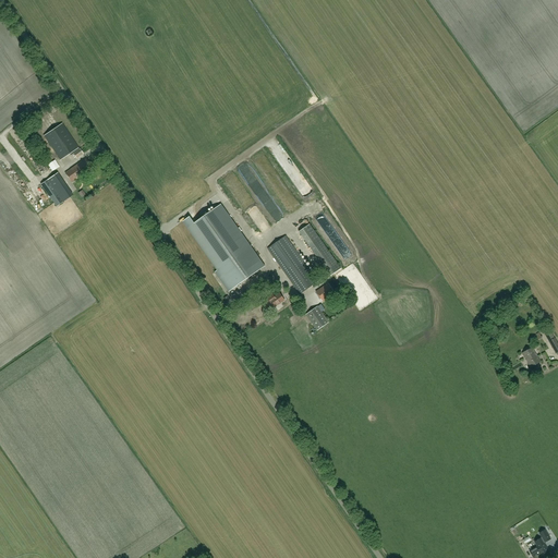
[(76,158),(83,154),(62,123),(44,135),(60,160),(72,153),(76,158)]
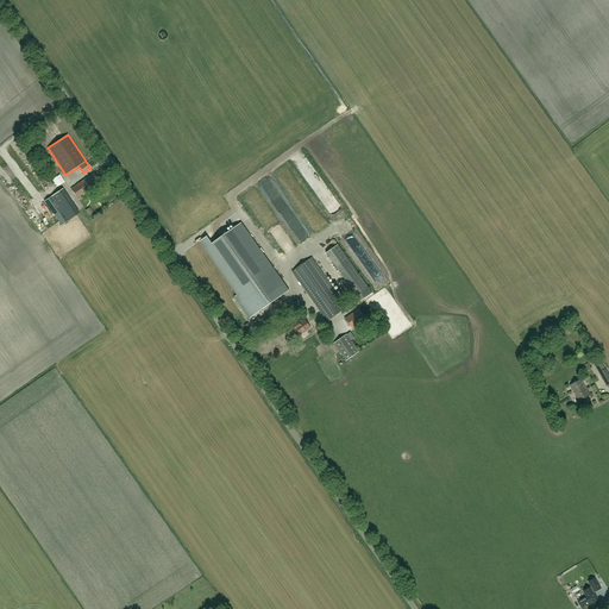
[(79,198),(89,190),(100,182),(94,173),(71,189),(79,198)]
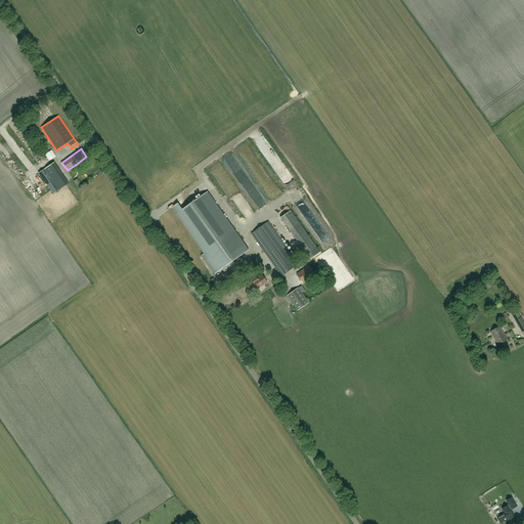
[(49,161),(55,157),(51,150),(45,155),(49,161)]
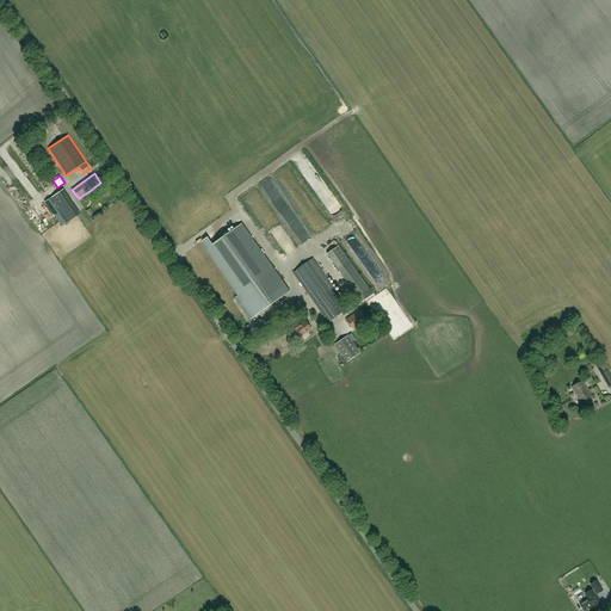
[(55,195),(44,202),(62,226),(80,214),(69,198),(61,203),(55,195)]
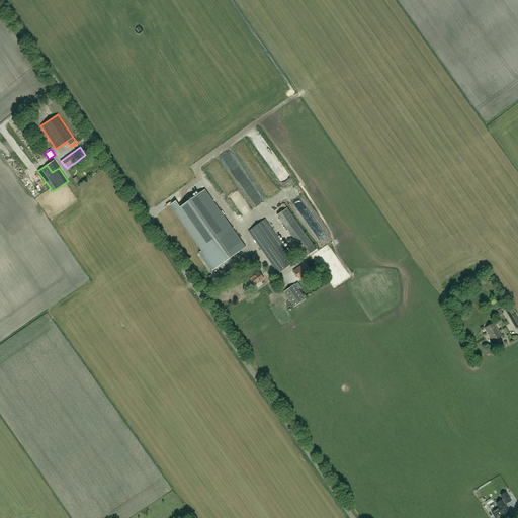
[(199,253),(212,270),(245,247),(205,190),(181,207),(176,201),(170,205),(202,251),(199,253)]
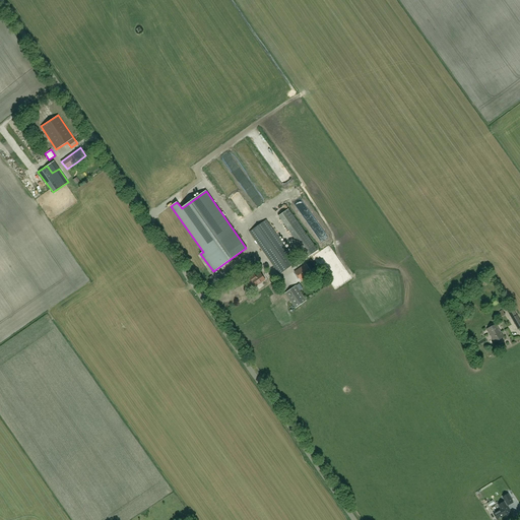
[(318,251),(298,220),(288,208),(278,215),(308,257),(318,251)]
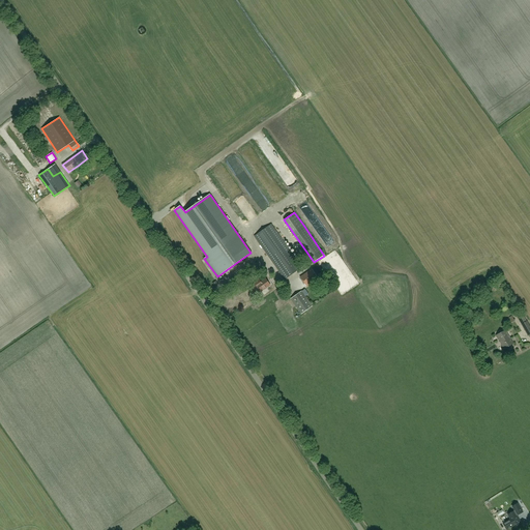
[(300,264),(271,224),(255,236),(285,280),(305,265),(303,262),(300,264)]
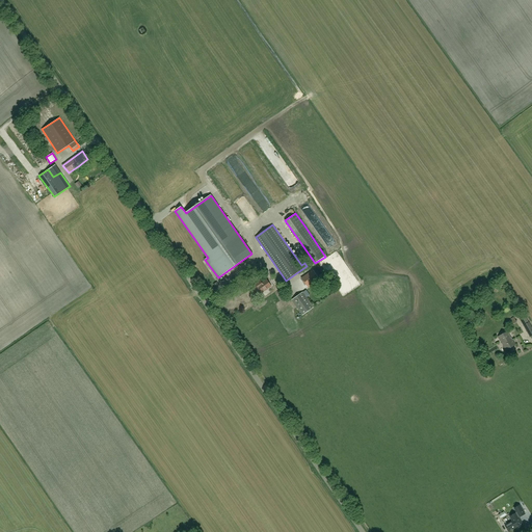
[(311,272),(299,280),(302,283),(304,285),(303,285),(306,288),(313,283),(314,283),(313,282),(317,280),(312,271),(311,272)]
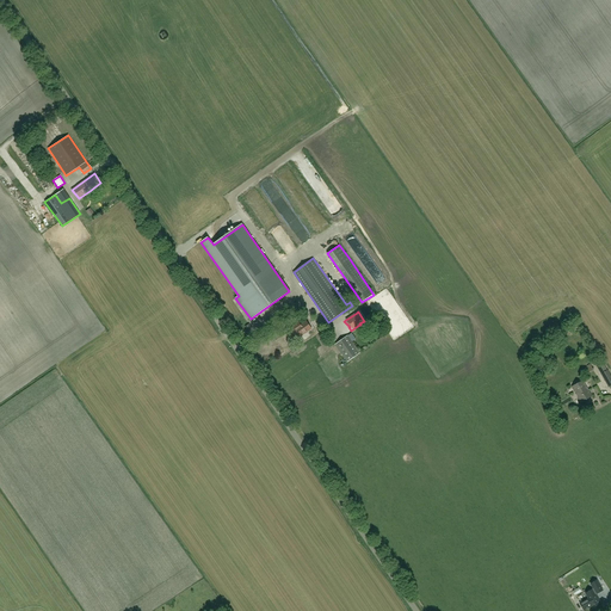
[(287,331),(291,337),(297,332),(301,337),(312,328),(307,321),(301,325),(298,322),(287,331)]
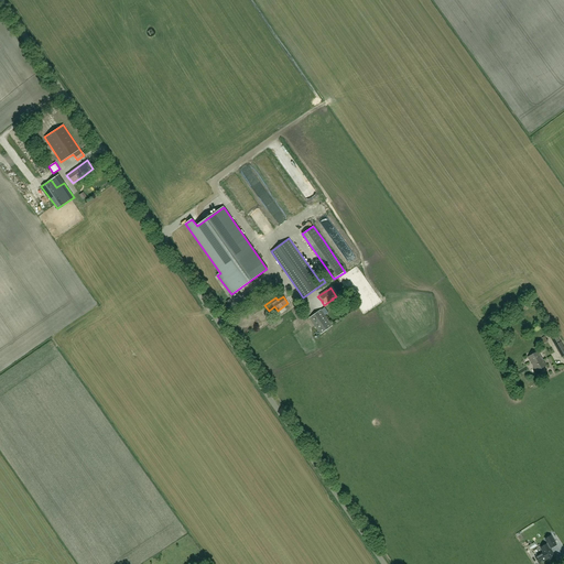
[(333,326),(321,310),(310,318),(321,334),(333,326)]
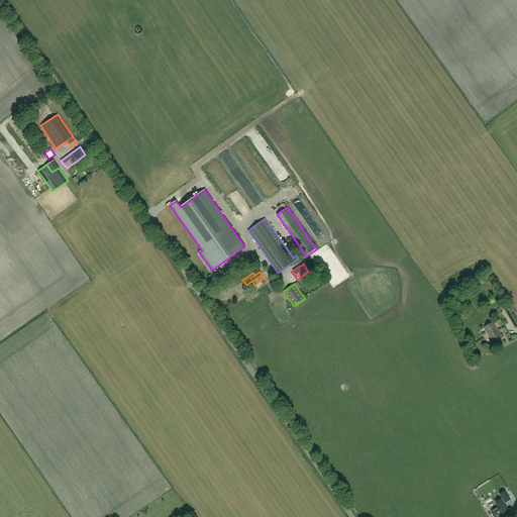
[(501,335),(493,321),(484,327),(492,340),(501,335)]
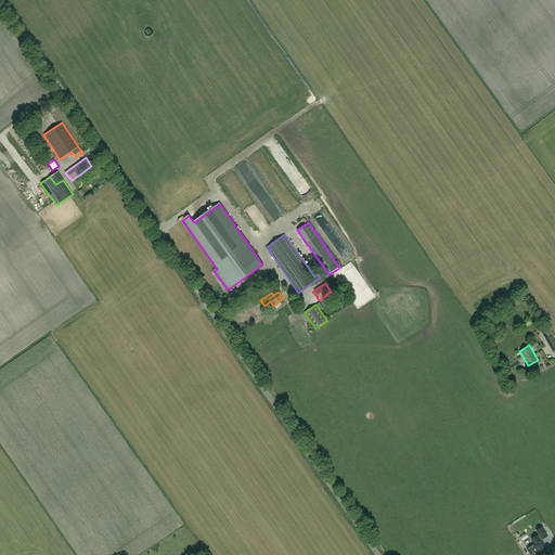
[(542,527),(537,530),(542,540),(547,537),(542,527)]
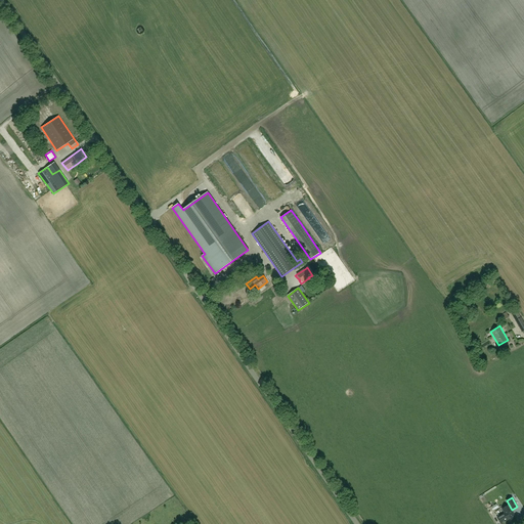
[(515,517),(510,509),(508,506),(505,508),(507,511),(505,512),(505,513),(497,517),(500,523),(509,519),(509,520),(515,517)]
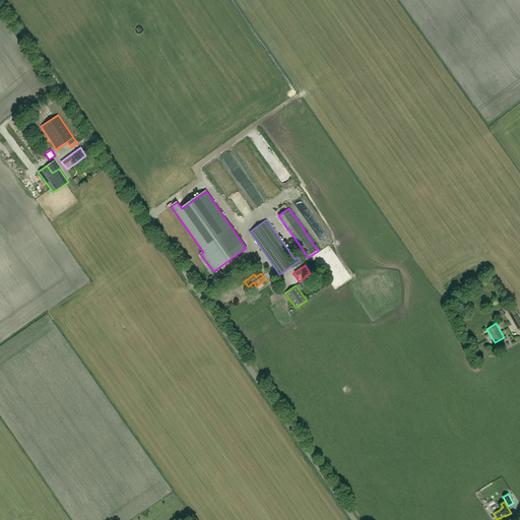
All buildings are outlined.
